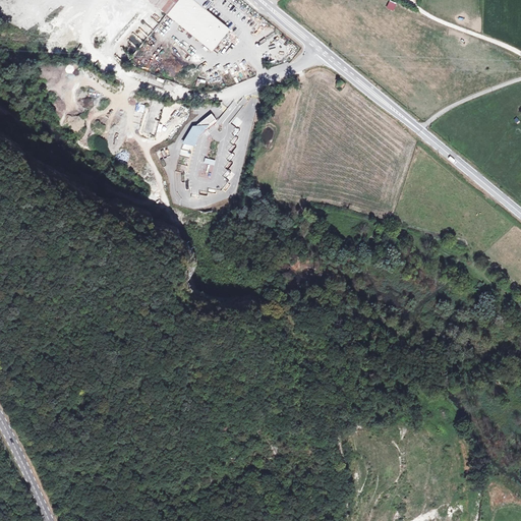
[(229,29),(206,10),(213,1),(210,0),(153,0),(214,49),(229,29)]
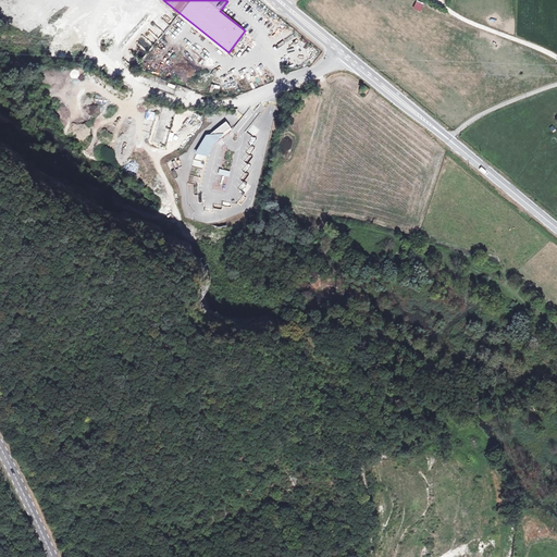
[(366,96),(368,90),(362,87),(359,94),(366,96)]
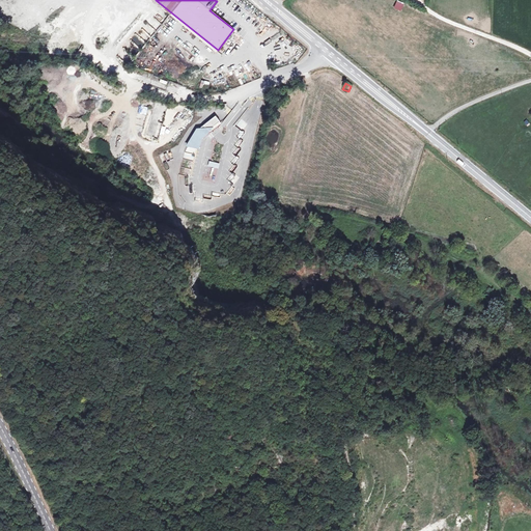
[(191,129),(180,174),(179,179),(179,184),(184,180),(184,186),(188,187),(189,194),(193,194),(192,189),(193,185),(189,184),(189,180),(196,149),(200,148),(202,137),(222,124),(217,116),(197,128),(191,129)]
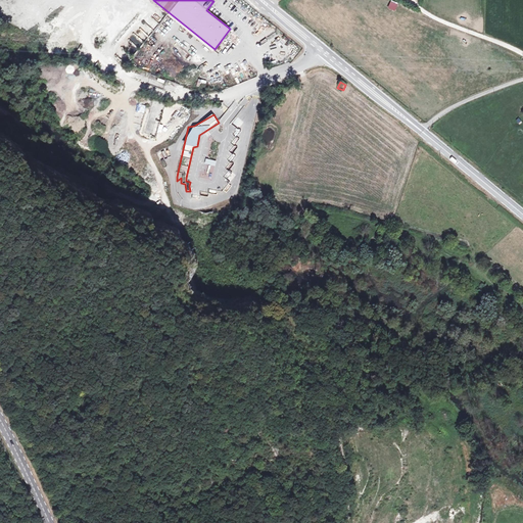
[(155,138),(159,124),(155,122),(151,137),(155,138)]
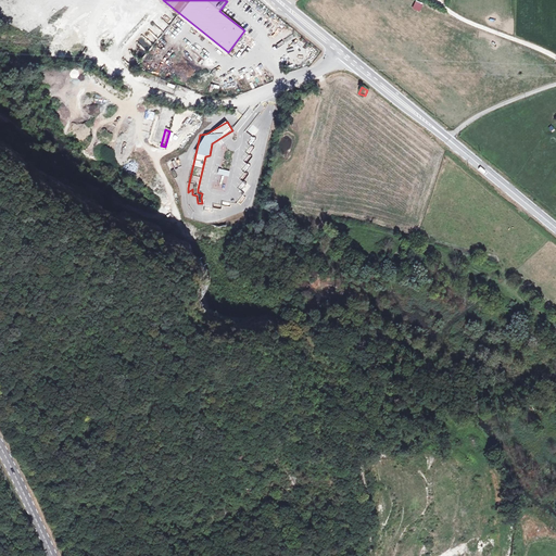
[(225,191),(230,171),(219,168),(216,182),(213,181),(211,188),(225,191)]
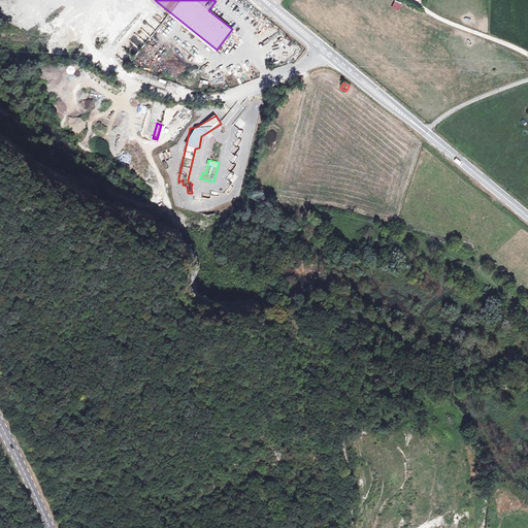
[(229,195),(234,187),(230,185),(225,193),(229,195)]
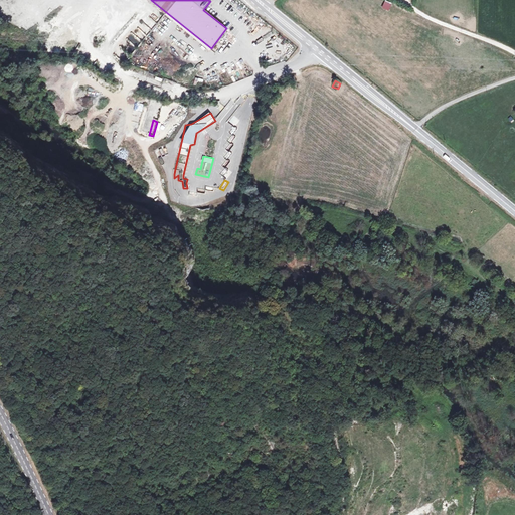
[(434,386),(430,383),(424,389),(428,392),(434,386)]
